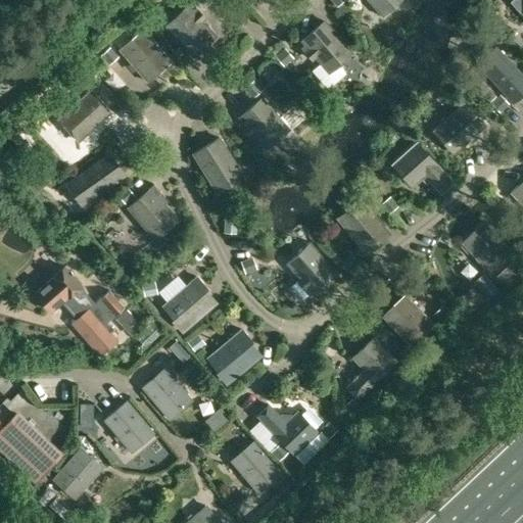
[(400,0),(367,0),(382,16),(400,0)]
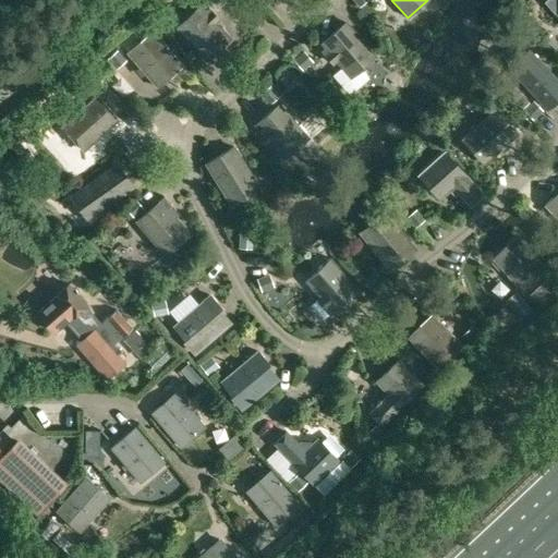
[(207,58),(231,36),(201,4),(178,26),(207,58)]
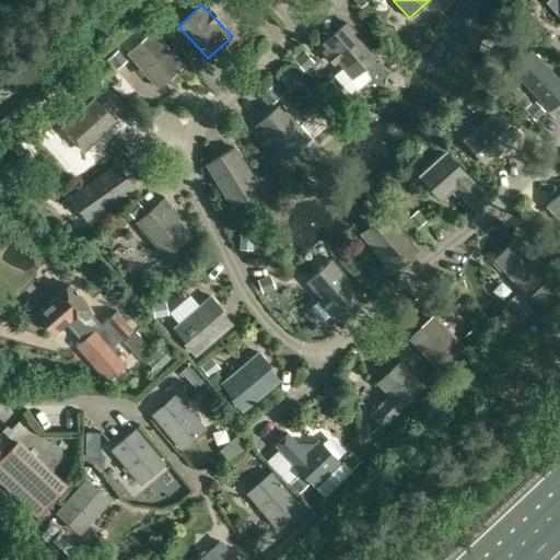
[(346,24),(322,45),(328,51),(324,55),(334,67),(338,63),(351,79),(375,58),(346,24)]
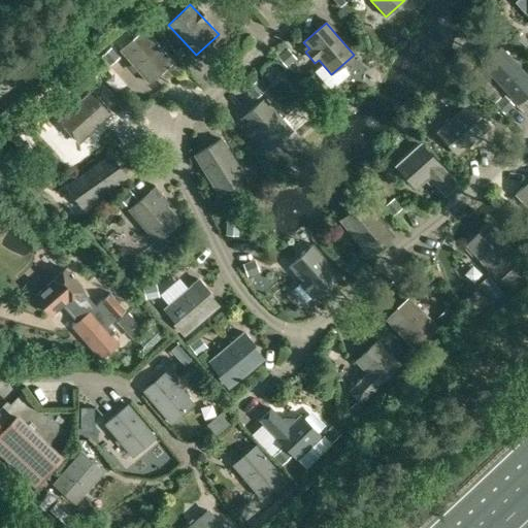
[(143,30),(120,51),(149,85),(172,64),(143,30)]
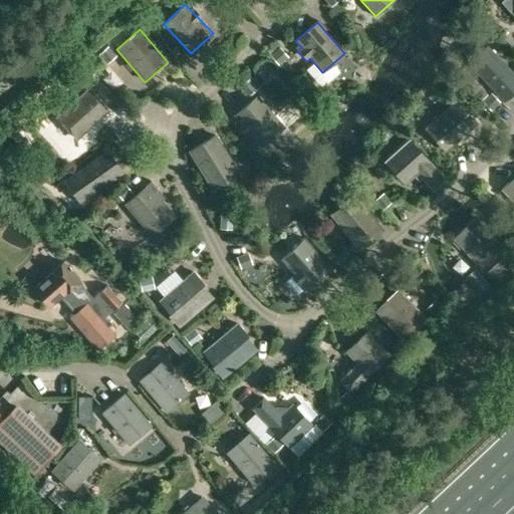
[(513,74),(486,45),(468,62),(504,101),(513,91),(513,74)]
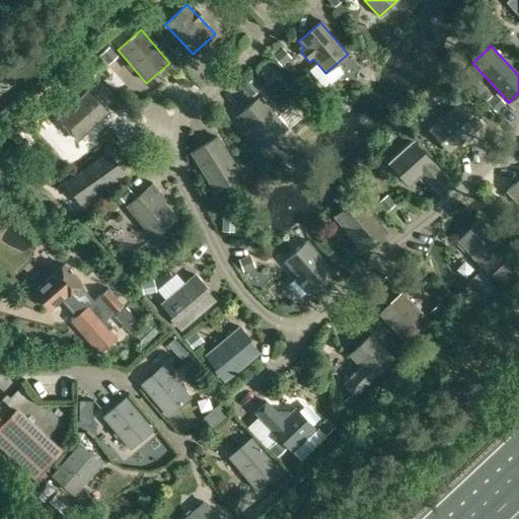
[(124,62),(112,69),(118,81),(130,75),(124,62)]
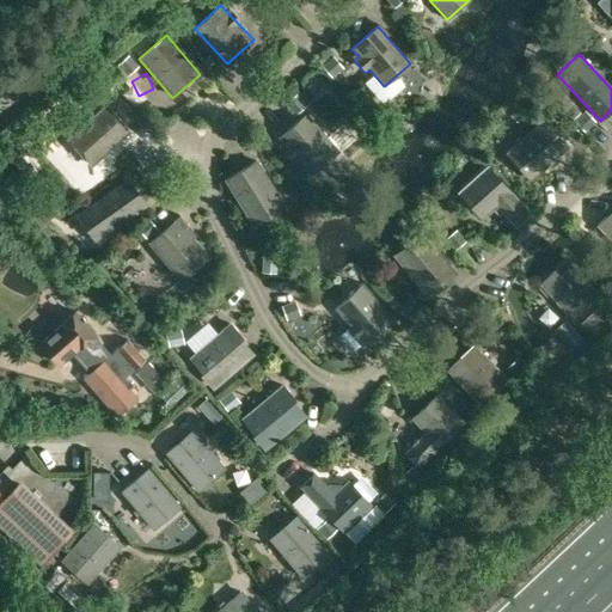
[(85,79),(71,91),(84,105),(98,93),(85,79)]
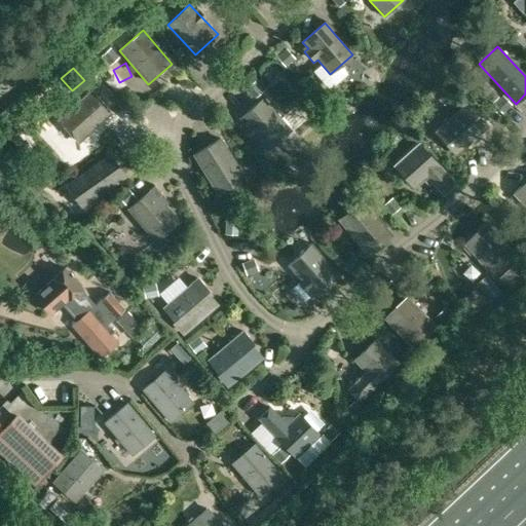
[(91,91),(58,123),(78,145),(112,114),(91,91)]
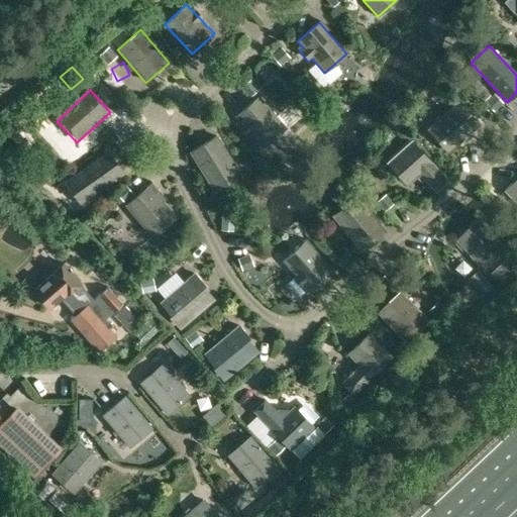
[(237,114),(244,122),(238,126),(246,135),(251,131),(264,144),(286,125),(260,95),(237,114)]
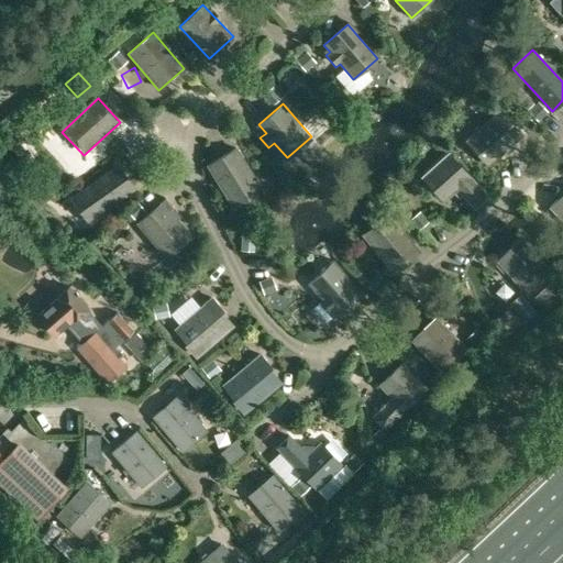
[(499,110),(465,141),(488,167),(505,153),(507,155),(516,146),(514,144),(522,135),(499,110)]
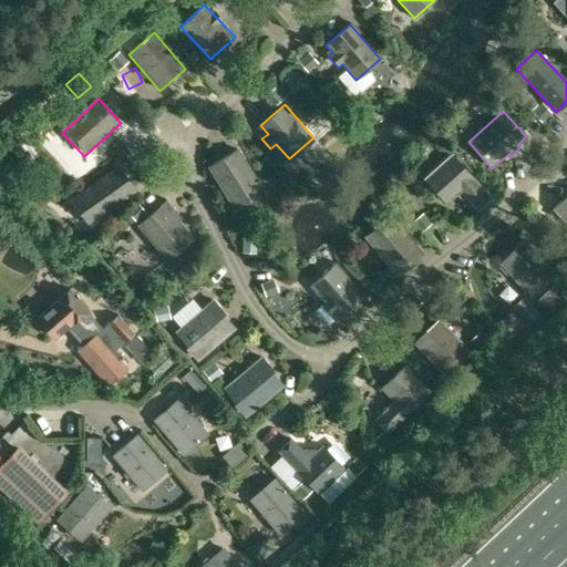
[(237,148),(208,166),(235,209),(264,192),(237,148)]
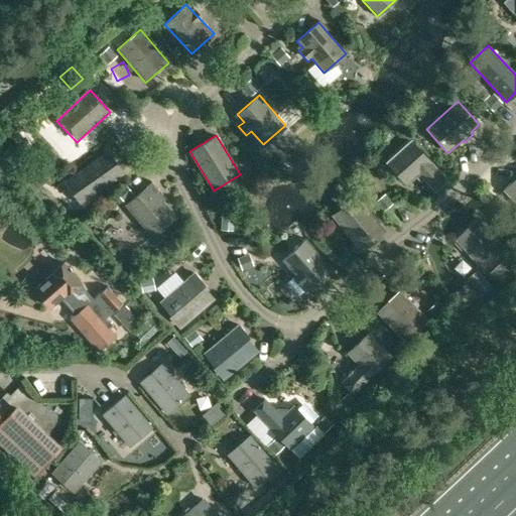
[(409,140),(385,161),(406,185),(419,174),(435,192),(447,182),(409,140)]
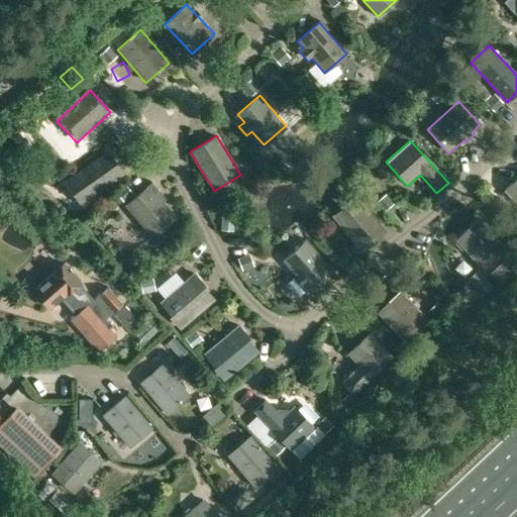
[(109,150),(66,181),(82,204),(125,173),(109,150)]
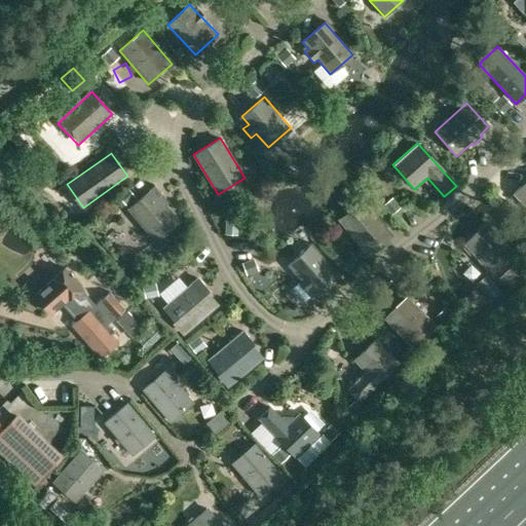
[(525,183),(525,184),(524,183),(519,188),(518,186),(512,193),(525,208),(525,183)]
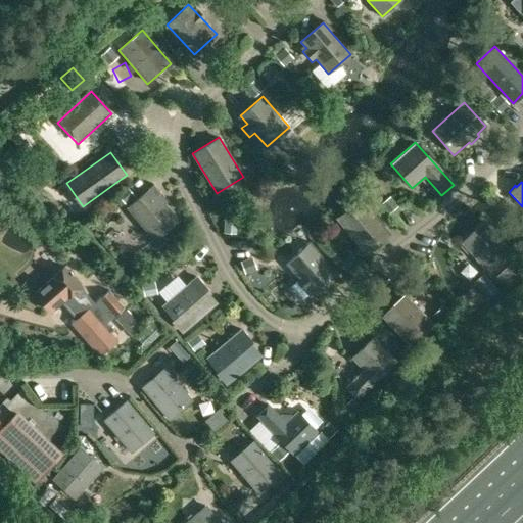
[(153,185),(126,207),(153,241),(177,222),(156,196),(160,193),(153,185)]
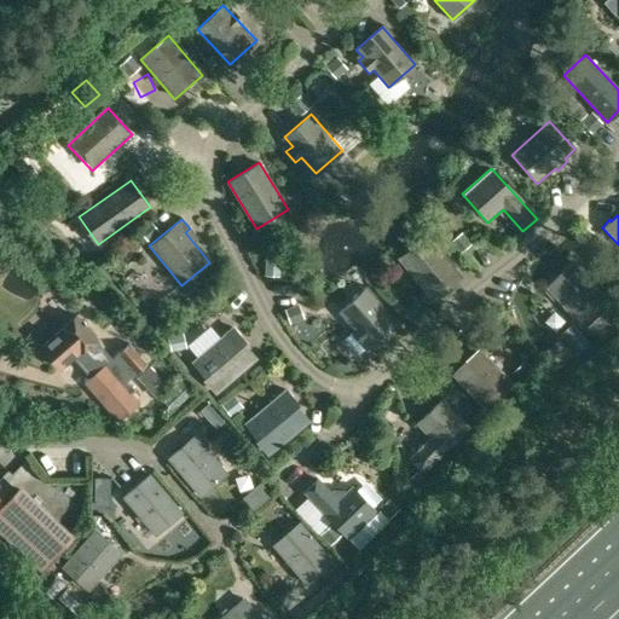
[(426,235),(397,258),(434,302),(462,278),(426,235)]
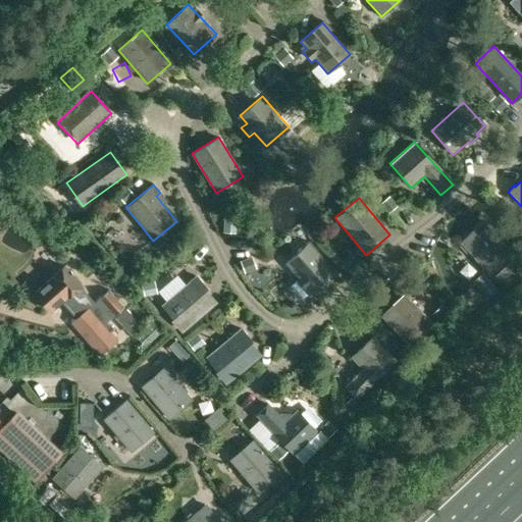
[(483,220),(460,242),(488,274),(513,254),(483,220)]
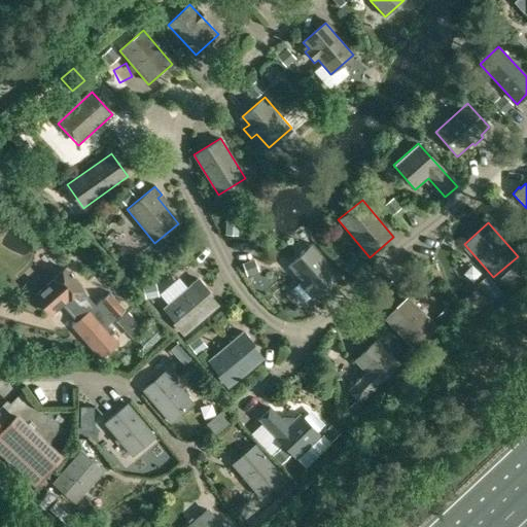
[(290,264),(304,278),(297,283),(306,292),(312,287),(318,294),(341,274),(313,243),(290,264)]
